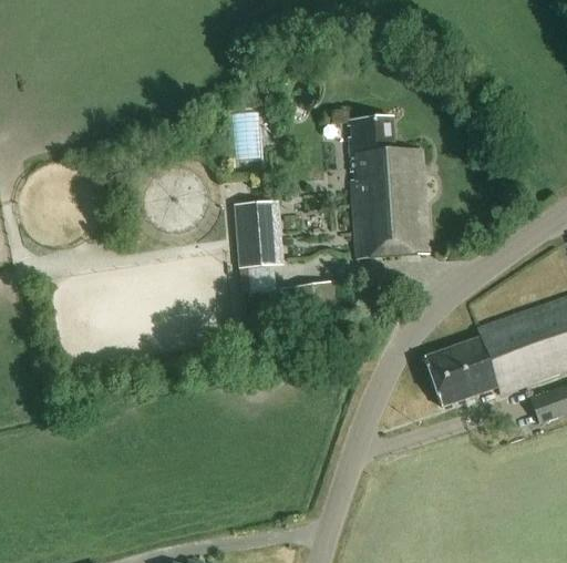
[(354,259),(361,259),(432,255),(425,151),(398,152),(395,114),(352,118),(356,177),(350,178),(354,259)]
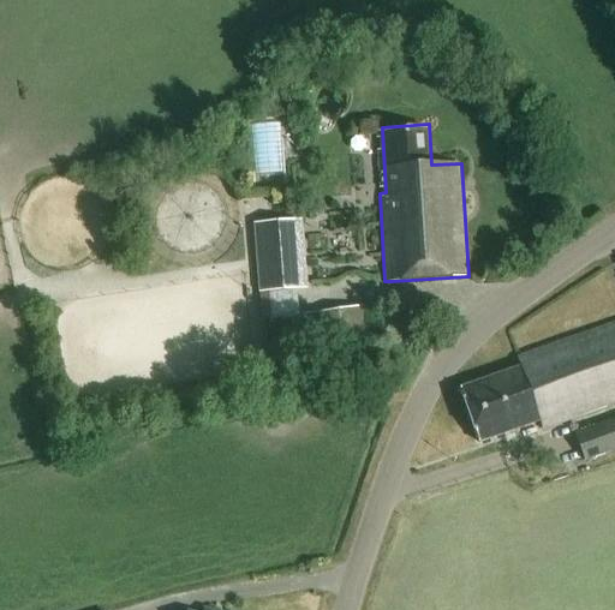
[(302,215),(254,219),(258,287),(308,283),(302,215)]
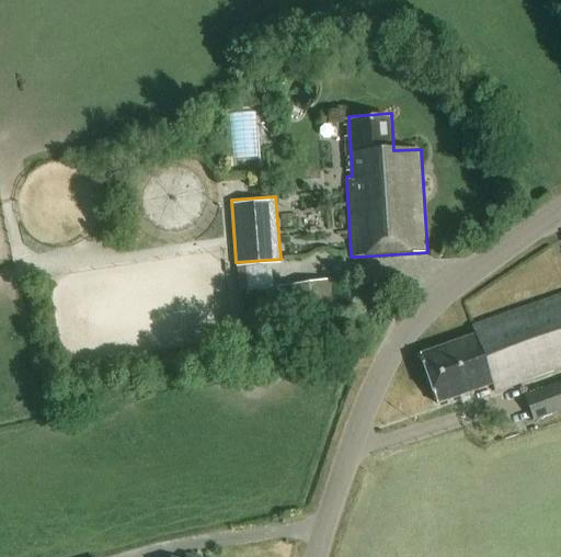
[(330,276),(276,283),(281,322),(335,315),(330,276)]
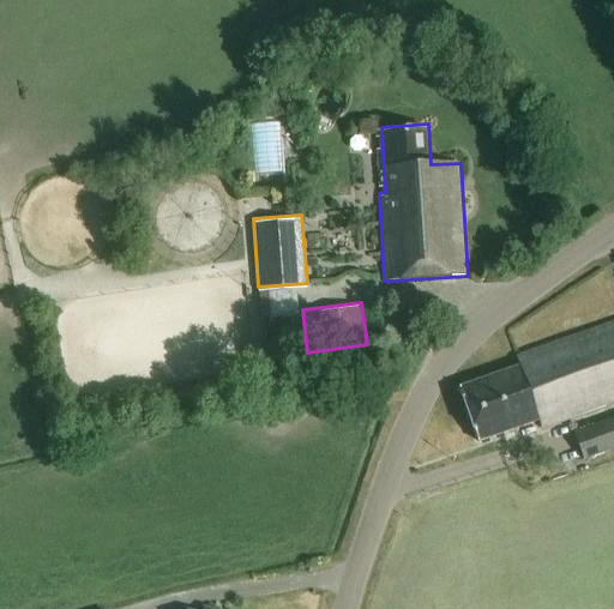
[(613,317),(515,351),(518,362),(457,384),(476,438),(537,417),(540,424),(613,398),(613,317)]
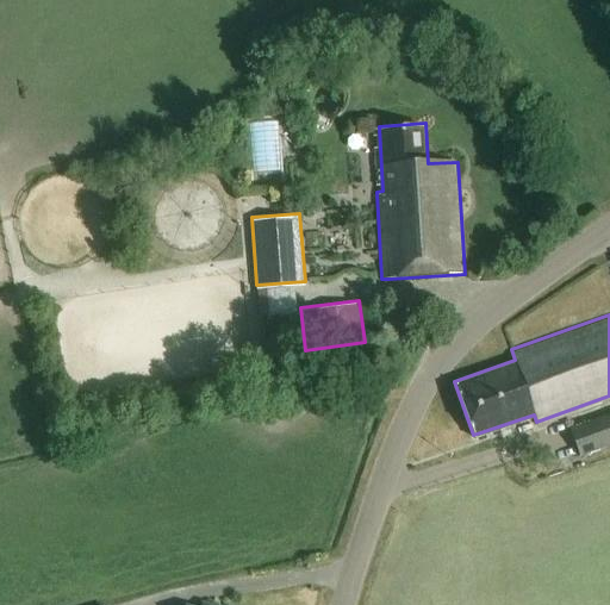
[(609,409),(571,423),(580,453),(609,442),(609,409)]
